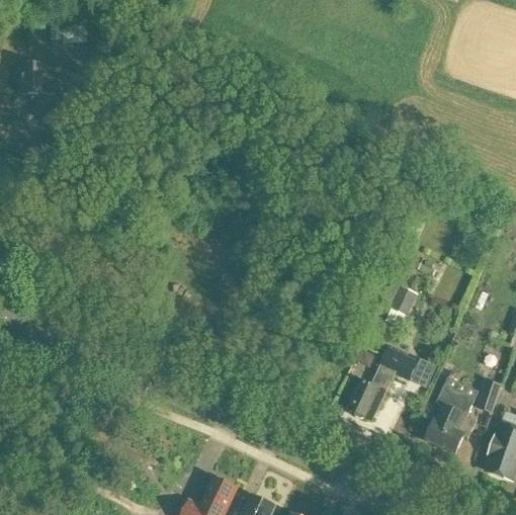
[(47,17),(47,40),(58,40),(58,17),(47,17)]
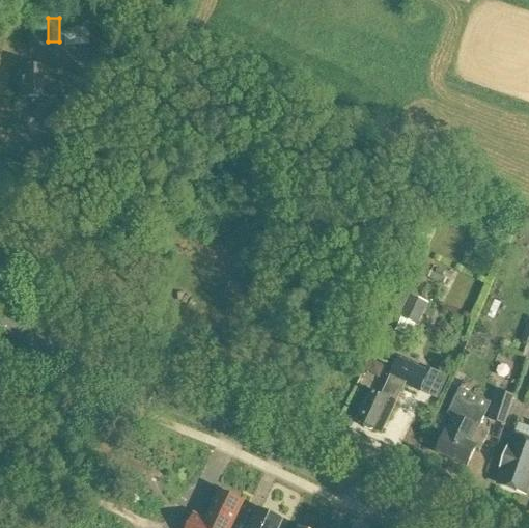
[(85,45),(85,22),(60,22),(60,45),(85,45)]
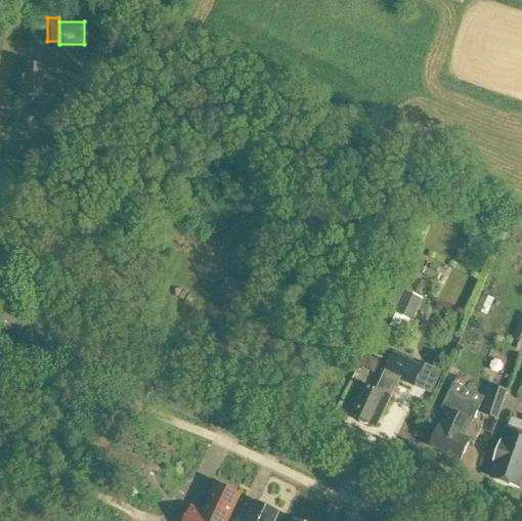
[(52,97),(52,68),(17,67),(16,96),(52,97)]
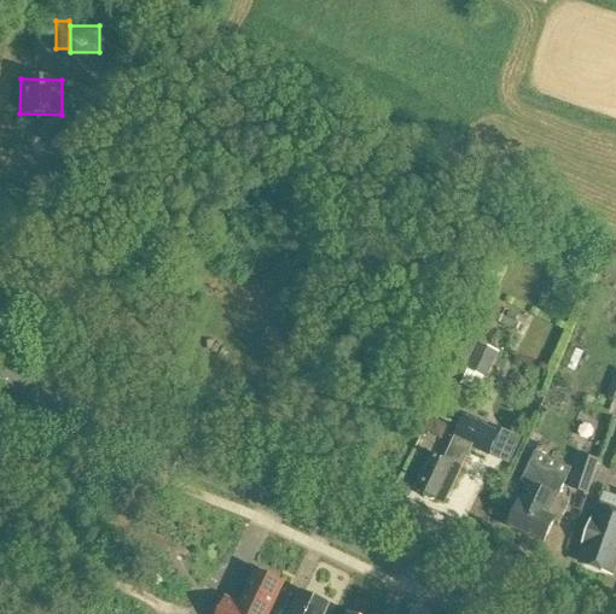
[(498,320),(515,328),(518,321),(513,319),(516,314),(504,308),(498,320)]
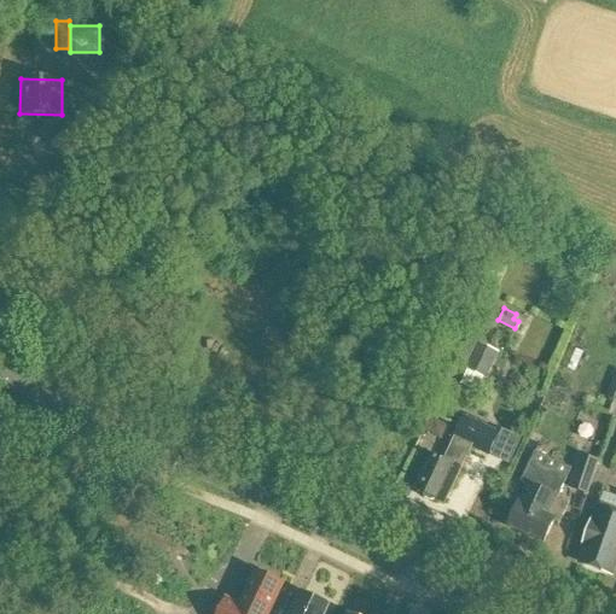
[(475,340),(462,366),(465,367),(459,380),(472,386),(478,374),(484,376),(497,351),(475,340)]
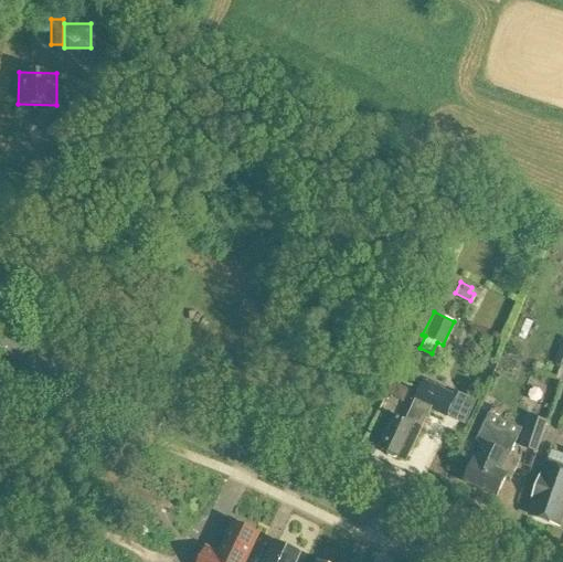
[(404,458),(425,412),(428,405),(444,413),(453,394),(423,380),(411,405),(404,419),(397,415),(394,422),(391,423),(389,426),(390,428),(381,447),(386,449),(385,453),(392,456),(395,454),(404,458)]
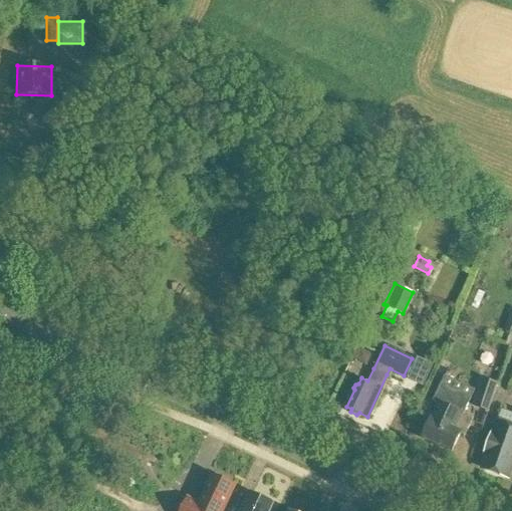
[(353,345),(348,356),(354,359),(359,348),(353,345)]
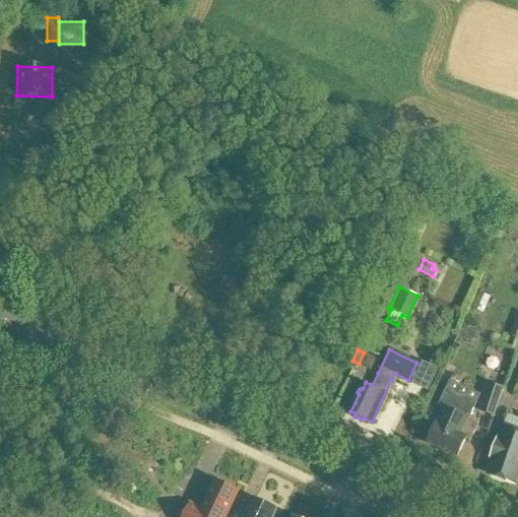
[(502,386),(487,381),(477,408),(492,413),(502,386)]
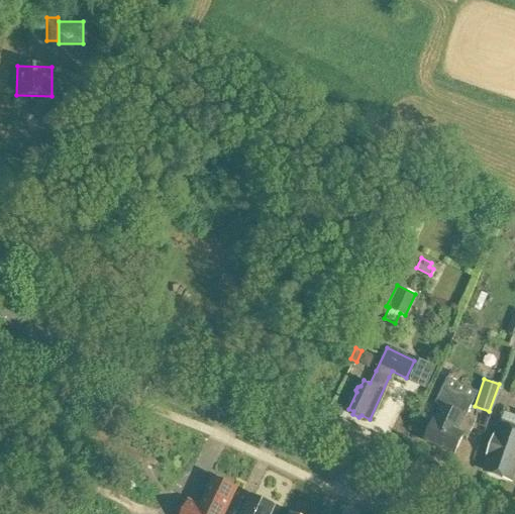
[(474,419),(464,414),(471,399),(442,385),(443,383),(442,382),(432,402),(438,405),(432,419),(430,419),(421,438),(452,453),(461,435),(466,437),(474,419)]
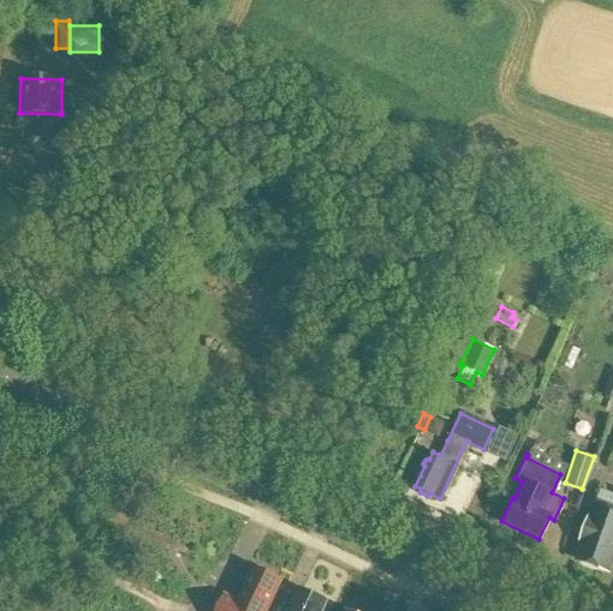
[(612,543),(609,541),(612,535),(612,533),(612,532),(612,511),(597,505),(590,526),(584,523),(578,539),(583,540),(576,561),(603,570),(612,544),(612,543)]
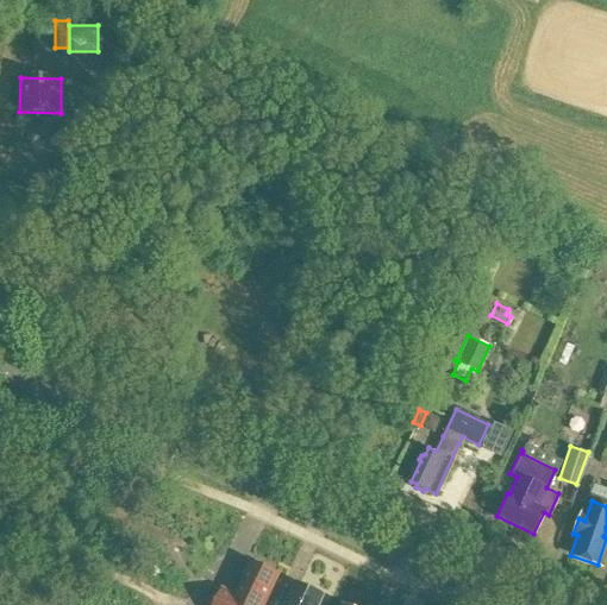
[(249,556),(232,593),(219,587),(210,604),(266,604),(281,572),(249,556)]
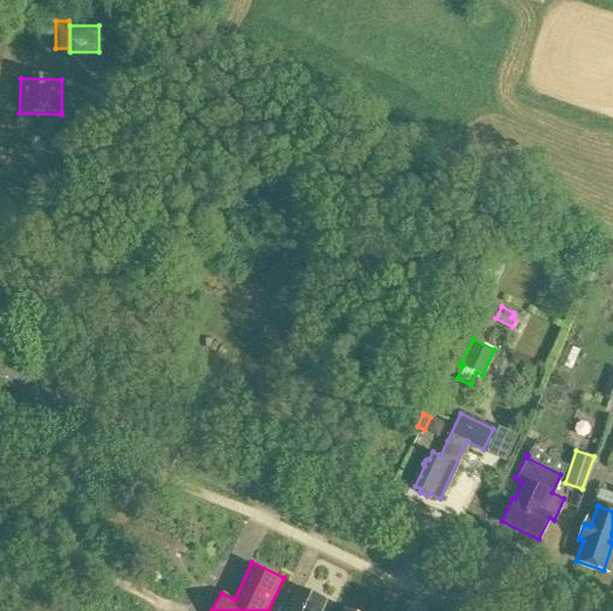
[(323,610),(329,599),(301,586),(289,610),(323,610)]
